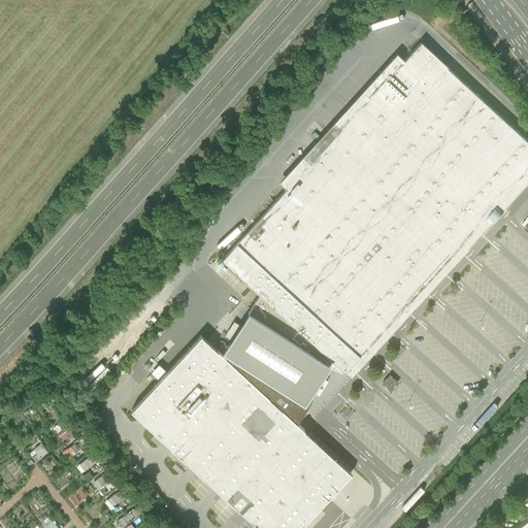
[(326,372),(329,367),(340,372),(343,370),(351,377),(527,184),(527,139),(421,42),(404,61),(398,55),(281,184),(287,189),(222,259),(260,294),(240,325),(234,321),(230,328),(226,333),(222,331),(219,335),(229,341),(224,351),(227,354),(225,357),(296,423),(308,404),(305,401),(312,391),(319,395),(324,388),(328,381),(321,376),(325,371),(326,372)]
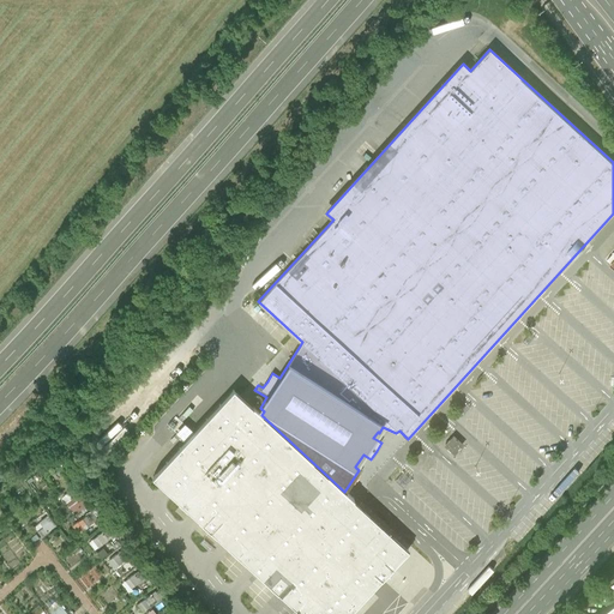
[(241,396),(234,390),(152,477),(166,489),(196,518),(227,546),(257,573),(286,600),(301,613),(349,613),(377,585),(391,569),(409,551),(365,509),(344,492),(262,415),(245,399),(241,396)]
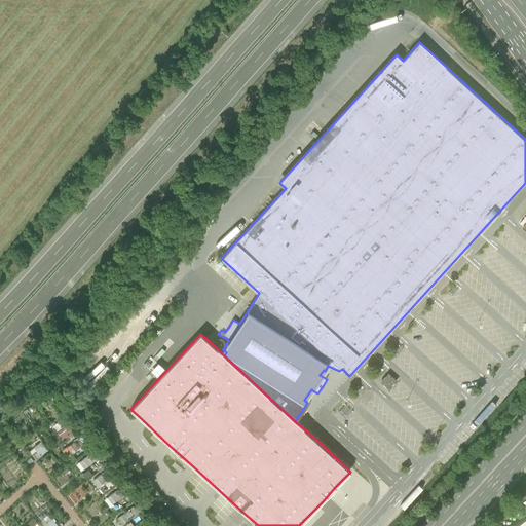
[(77,459),(81,468),(91,462),(86,454),(77,459)]
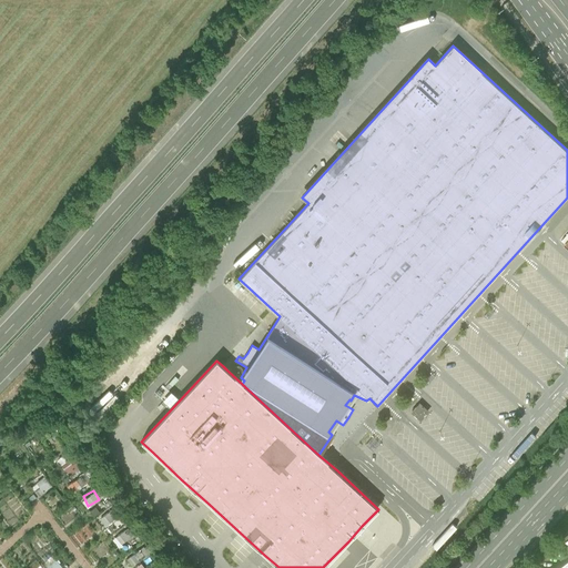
[(108,509),(98,517),(104,526),(114,518),(108,509)]
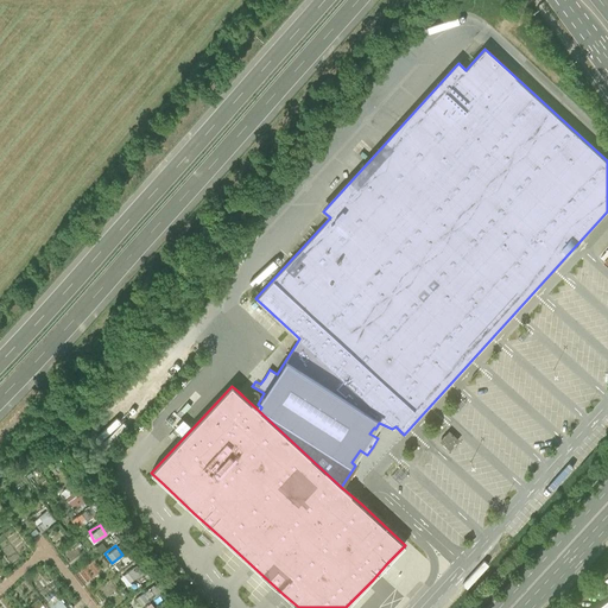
[(121,575),(128,582),(141,570),(133,563),(121,575)]
